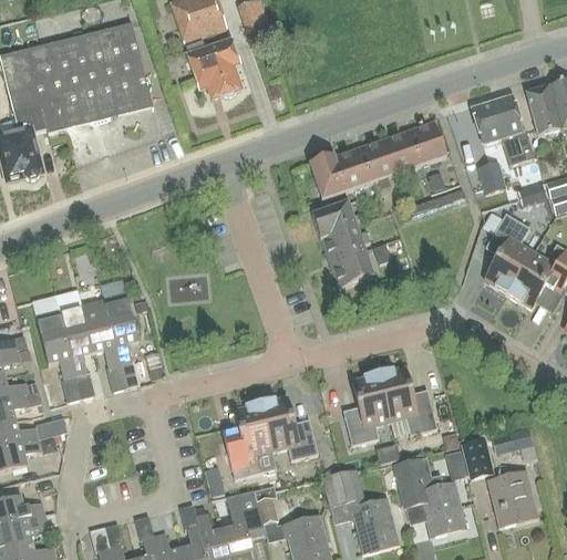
[(169,0),(182,41),(226,27),(217,0),(169,0)]
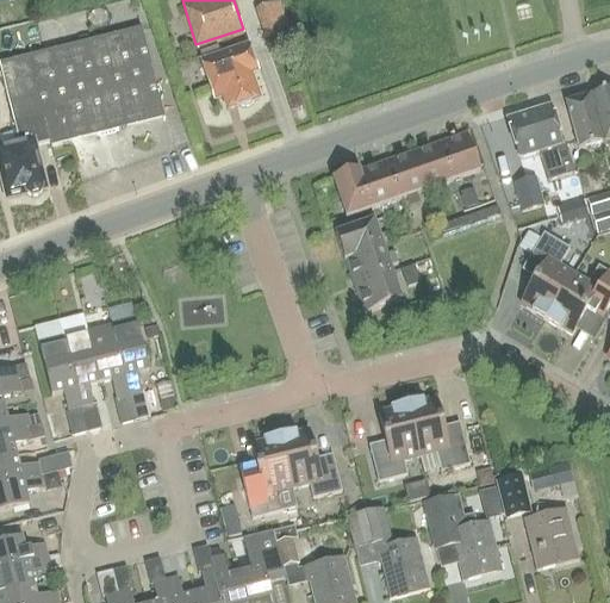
[(143,24),(0,60),(0,61),(14,117),(47,109),(55,141),(165,112),(143,24)]
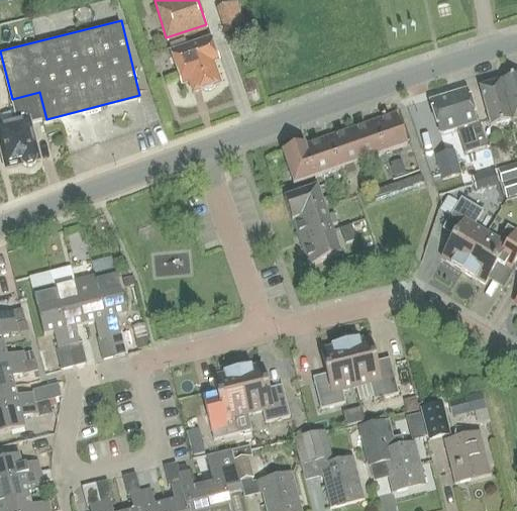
[(214,82),(215,80),(219,79),(213,58),(218,57),(211,33),(187,40),(185,35),(170,39),(182,81),(190,78),(193,87),(204,84),(205,85),(207,85),(209,85),(211,85),(212,84),(213,83),(214,82)]
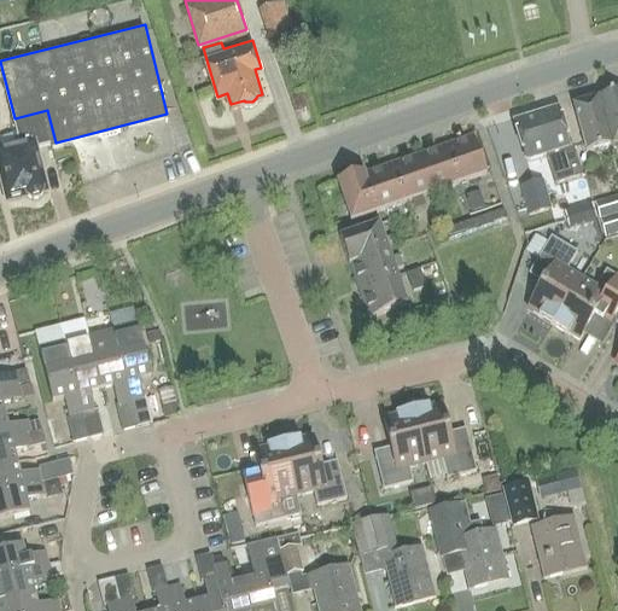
[(617,85),(596,91),(610,138),(617,135),(617,85)]
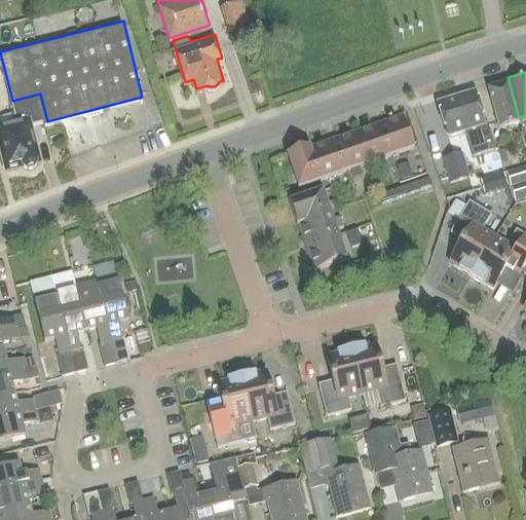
[(498,123),(519,117),(508,77),(487,83),(498,123)]
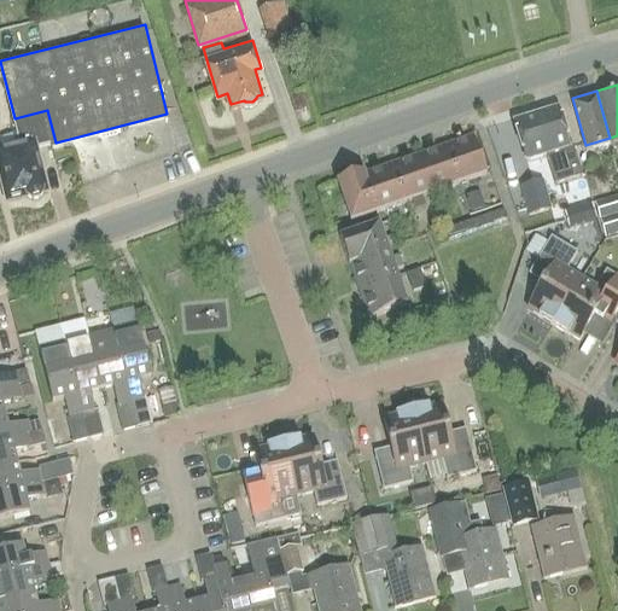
[(571,140),(569,141),(557,103),(513,116),(525,156),(546,150),(554,179),(581,170),(571,140)]
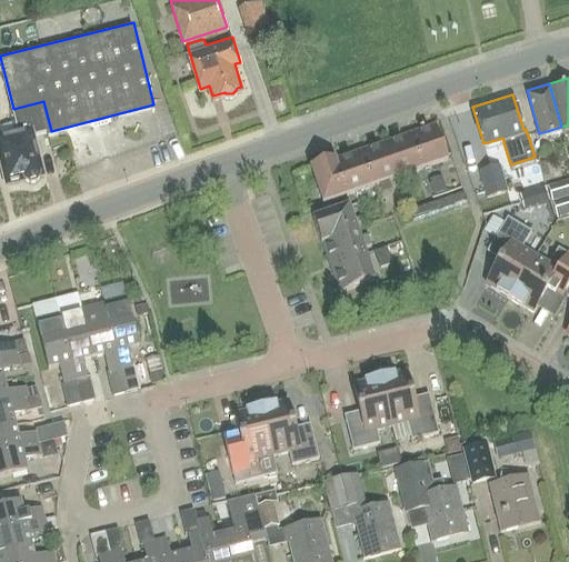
[(18,127),(0,131),(0,153),(7,181),(27,176),(32,179),(39,178),(42,172),(45,171),(35,130),(47,128),(48,131),(51,131),(43,101),(13,109),(18,127)]
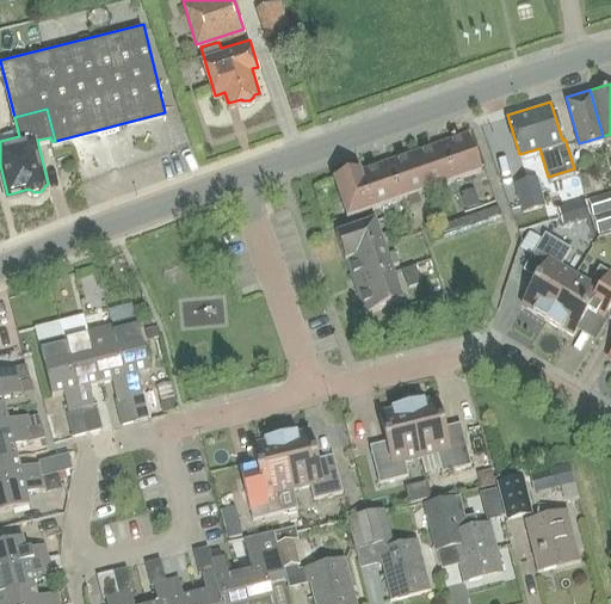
[(346,214),(480,167),(467,130),(359,167),(358,166),(333,176),(346,214)]
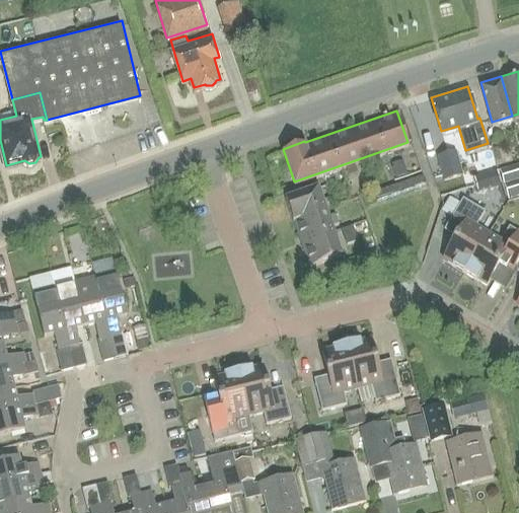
[(443,176),(462,170),(456,147),(436,152),(443,176)]
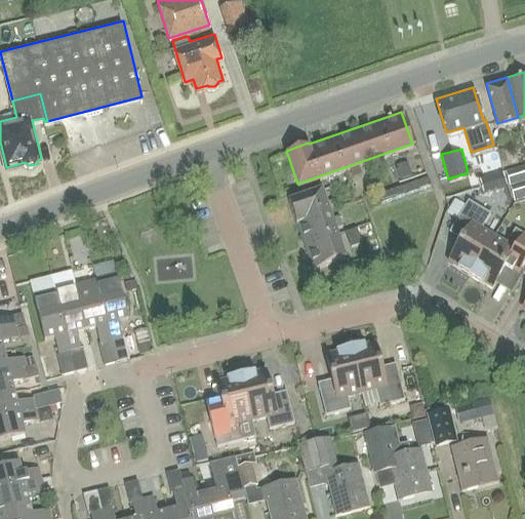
[(524,161),(503,168),(509,183),(524,177),(524,161)]
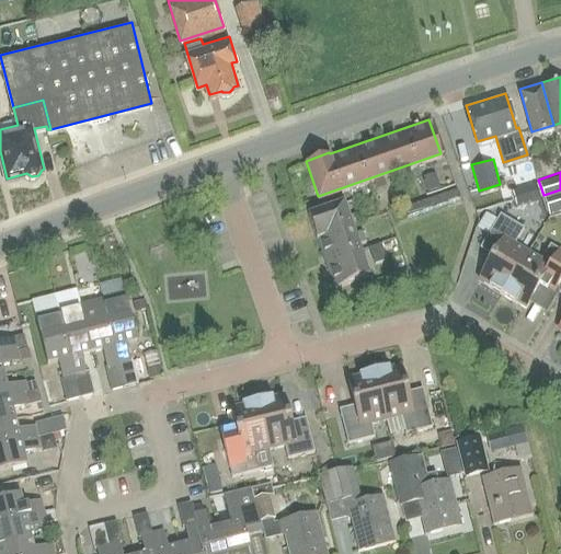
[(403,204),(407,212),(460,194),(457,185),(403,204)]
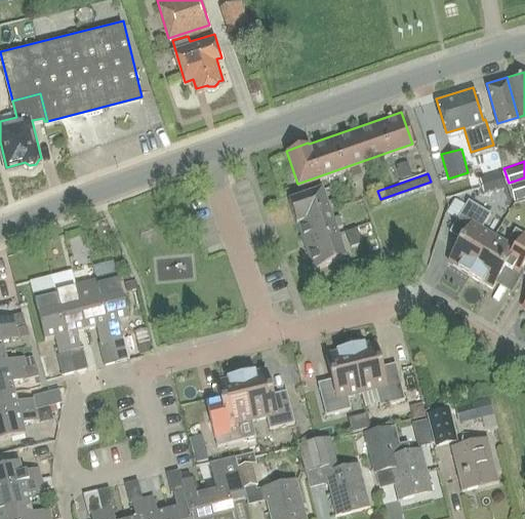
[(524,193),(524,177),(509,183),(513,197),(524,193)]
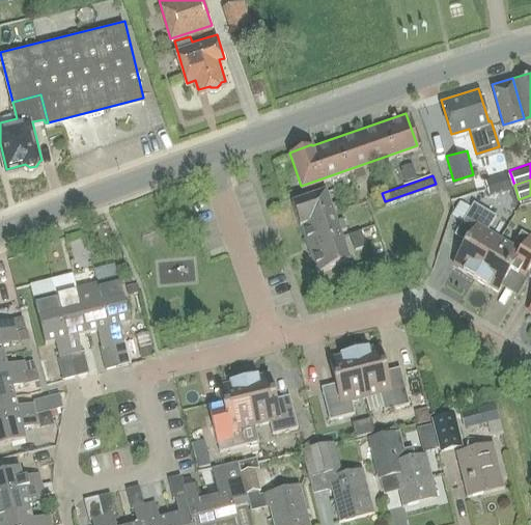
[(316,269),(348,257),(325,189),(291,200),(299,222),(300,222),(316,269)]
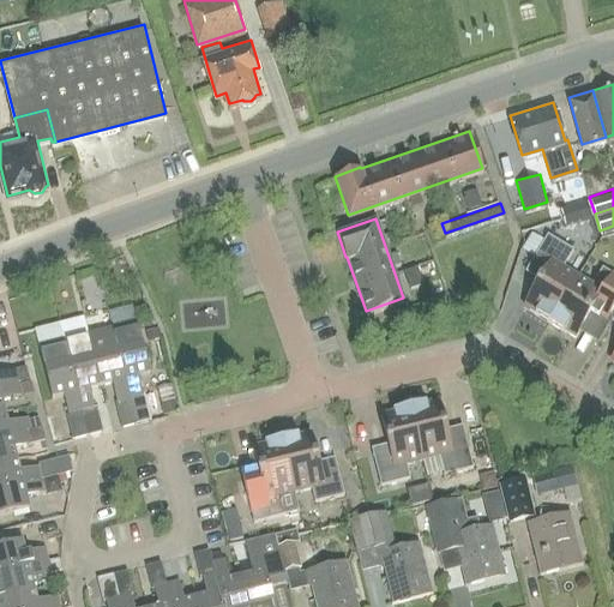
[(548,318),(577,271),(563,263),(572,246),(547,230),(528,262),(542,271),(523,302),(534,308),(548,318)]
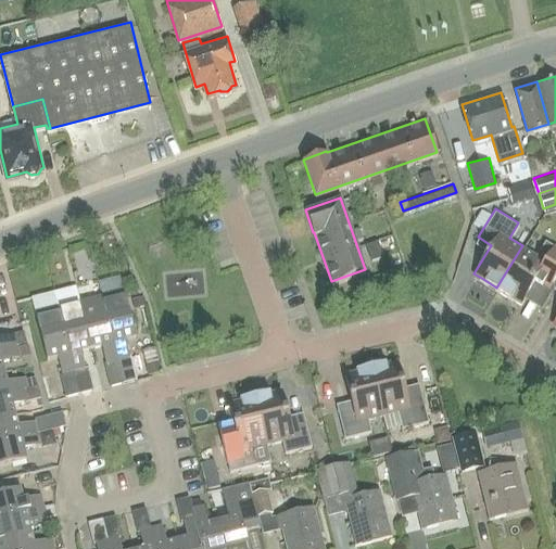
[(522,245),(496,288),(510,296),(510,295),(520,301),(536,273),(551,281),(555,271),(555,244),(544,238),(535,253),(522,245)]
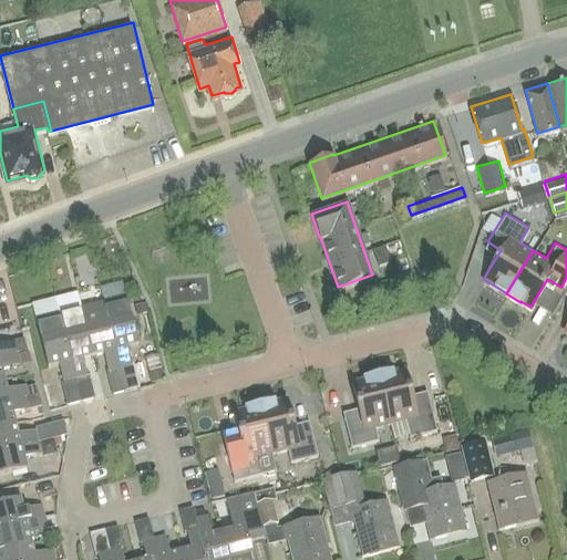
[(103,299),(125,386),(138,383),(133,360),(131,361),(126,343),(137,340),(126,292),(103,299)]
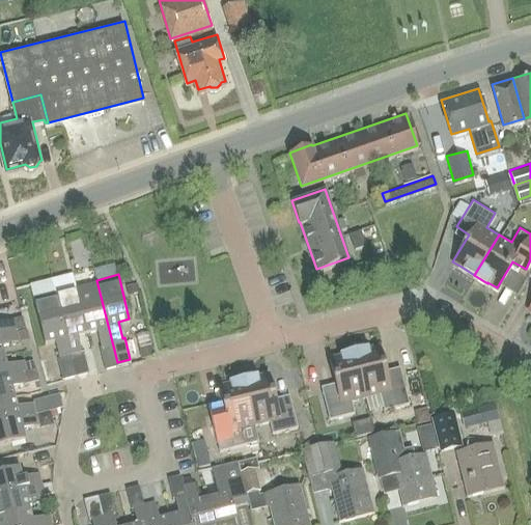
[(76,285),(87,329),(96,327),(101,343),(99,343),(105,365),(117,362),(96,280),(76,285)]
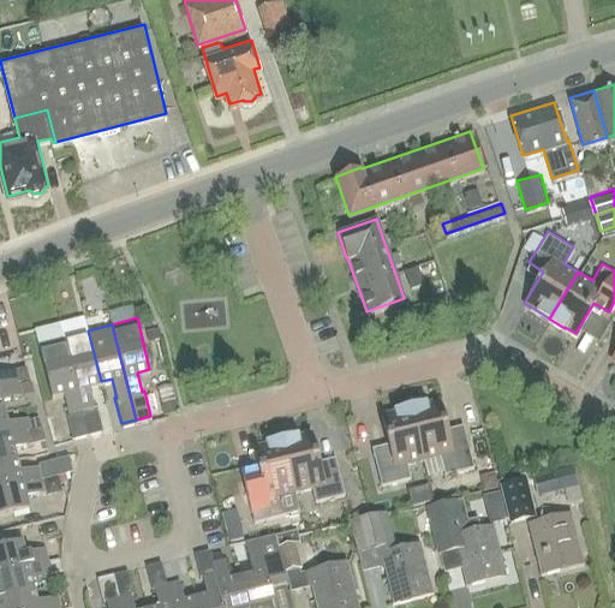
[(89,385),(101,381),(88,331),(64,337),(81,407),(87,433),(103,429),(96,403),(94,404),(89,385)]
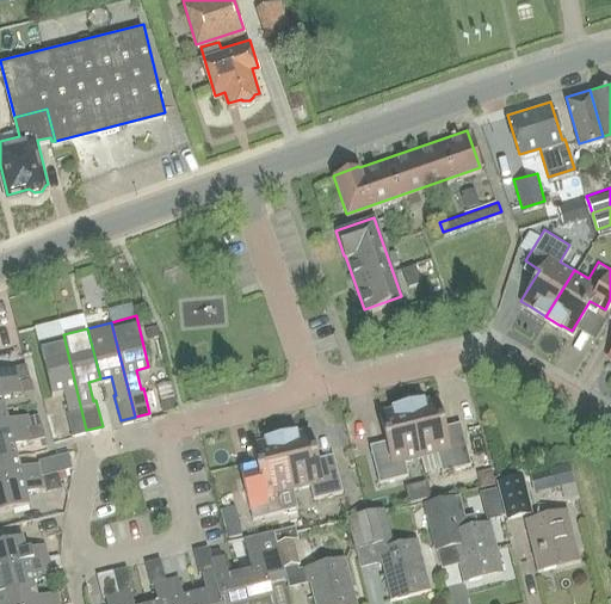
[(63,388),(68,407),(65,408),(71,433),(86,430),(80,405),(63,334),(38,340),(51,390),(63,388)]
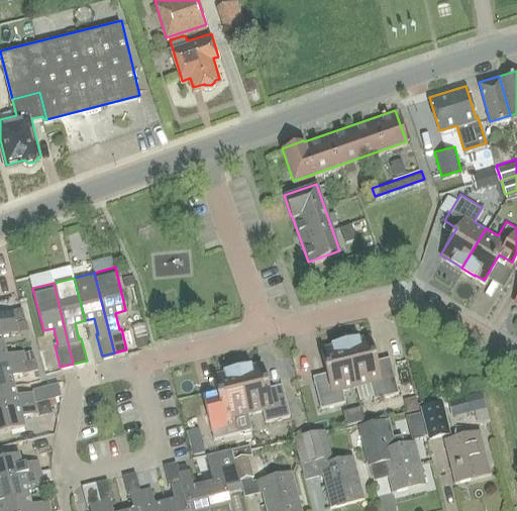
[(0,321),(15,318),(23,315),(21,305),(0,309),(0,321)]
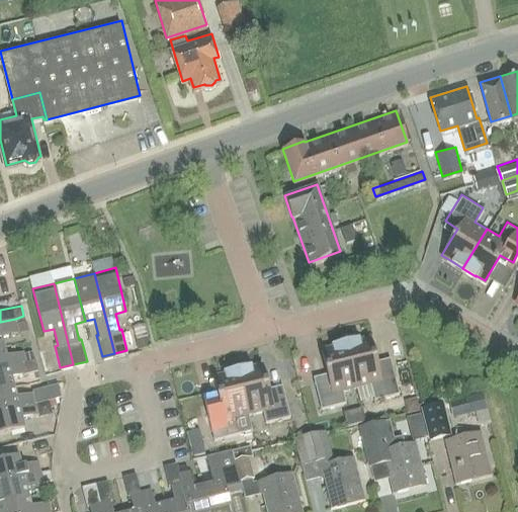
[(15,319),(0,322),(0,343),(3,343),(1,333),(17,329),(15,319)]
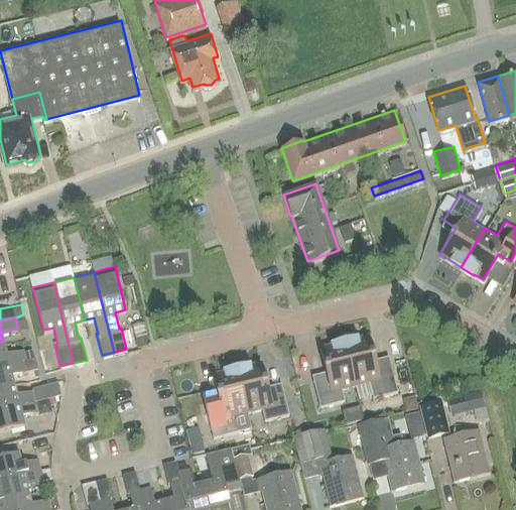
[(145,331),(135,334),(137,345),(148,342),(145,331)]
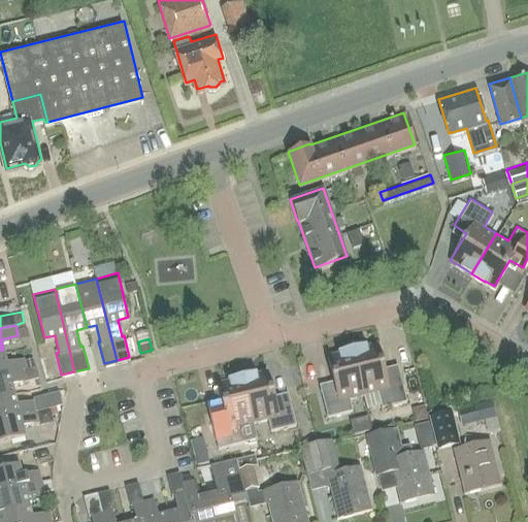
[(366,343),(352,347),(363,392),(377,388),(382,404),(406,398),(398,367),(384,370),(376,340),(366,343)]
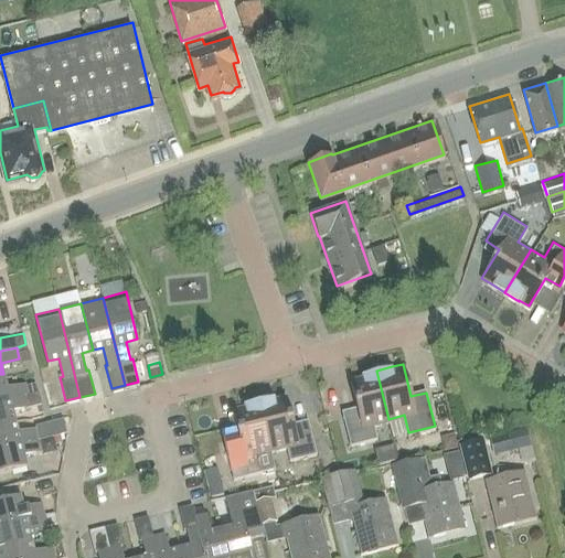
[(373,422),(388,419),(376,371),(361,374),(361,375),(350,377),(358,409),(342,414),(350,443),(376,436),(373,422)]
